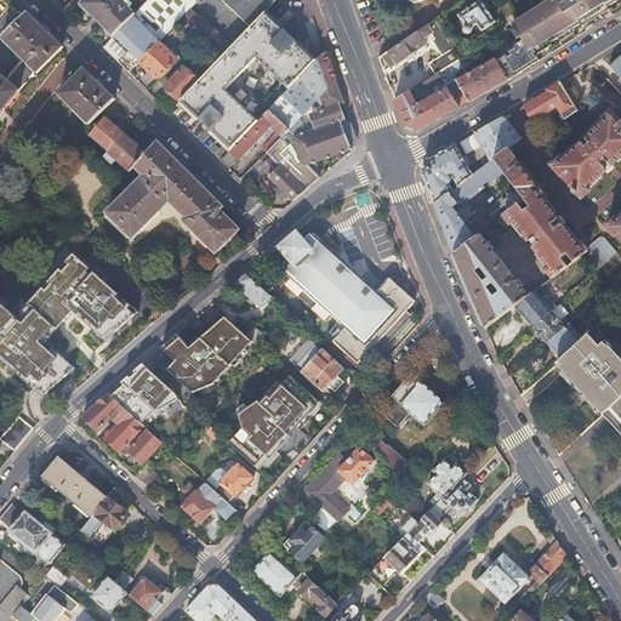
[(86,0),(83,5),(114,36),(135,15),(129,9),(131,5),(126,0),(86,0)]
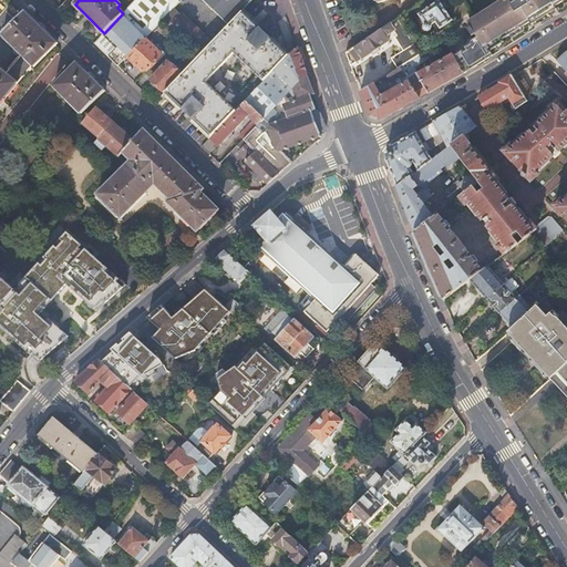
[(135,0),(123,13),(104,33),(94,43),(119,66),(127,57),(145,37),(164,18),(175,6),(181,0),(179,0),(135,0)]
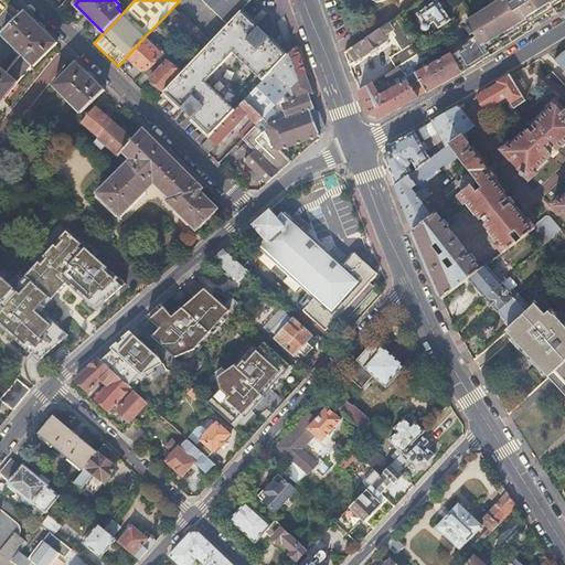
[(205,0),(230,23),(252,0),(205,0)]
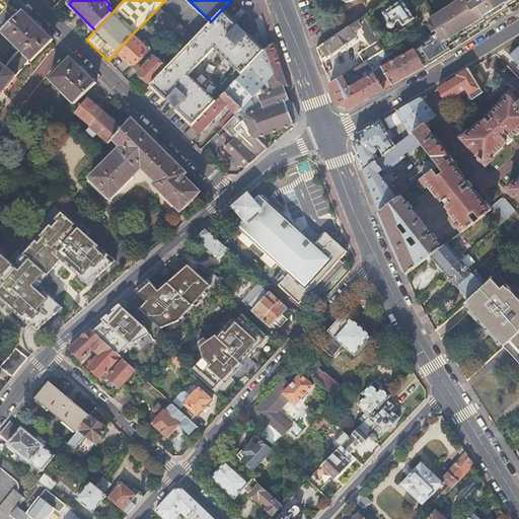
[(518,0),(455,0),(454,4),(433,16),(436,22),(428,27),(432,33),(429,44),(425,47),(434,63),(447,55),(451,53),(449,48),(461,40),(460,36),(486,21),(487,24),(488,24),(510,10),(509,7),(518,0)]
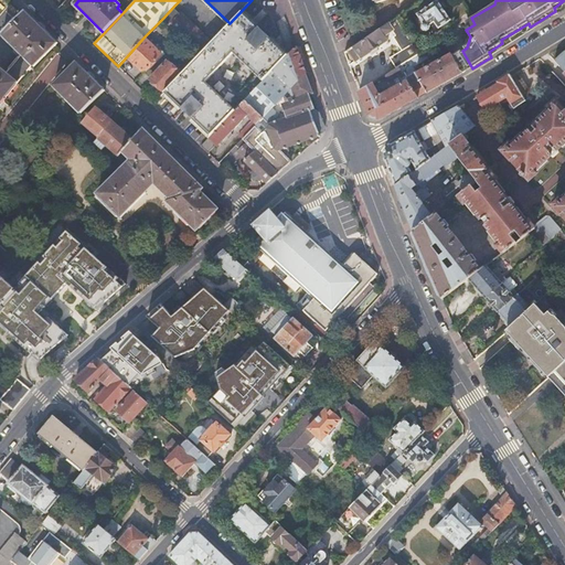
[(437,2),(417,16),(424,25),(423,27),(422,28),(422,30),(422,31),(423,32),(424,33),(426,34),(427,33),(429,32),(429,31),(429,30),(429,29),(428,27),(434,23),(438,30),(440,28),(441,30),(449,25),(448,23),(450,21),(437,2)]
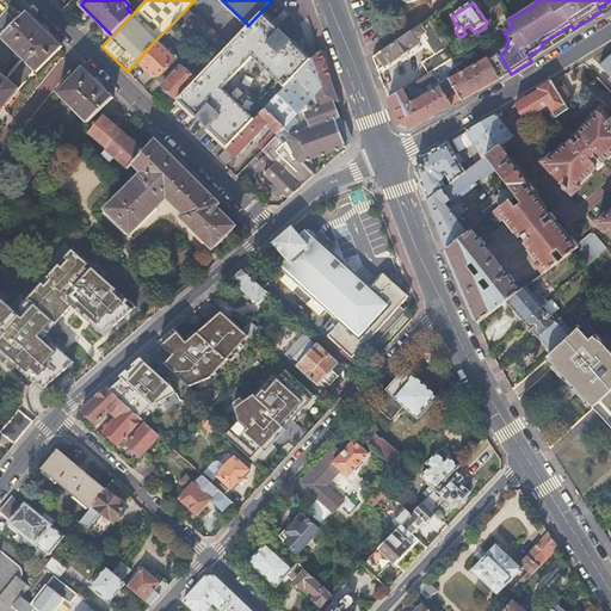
[(196,37),(218,57),(232,43),(197,11),(196,13),(189,6),(177,19),(196,37)]
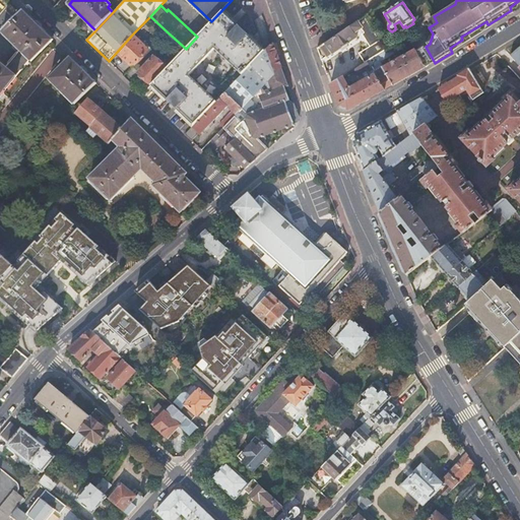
[(22,10),(2,31),(19,49),(29,59),(31,61),(53,40),(37,23),(22,10)]
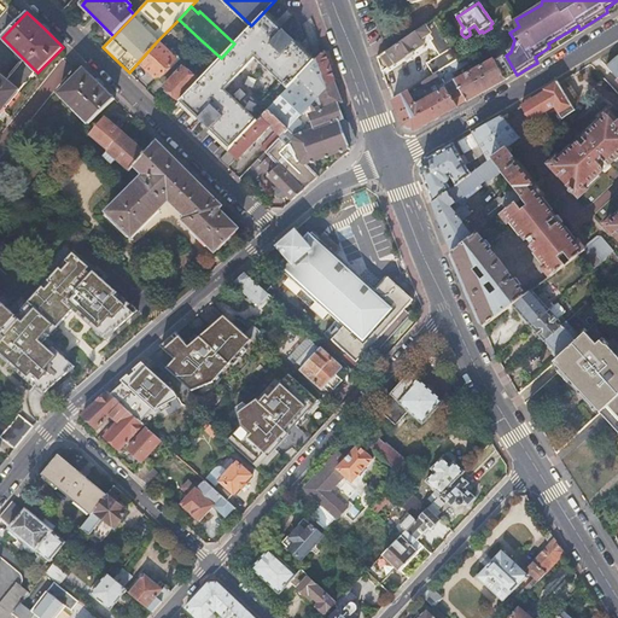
[(286,89),(314,60),(264,15),(179,104),(228,151),(256,122),(223,93),(255,59),(286,89)]
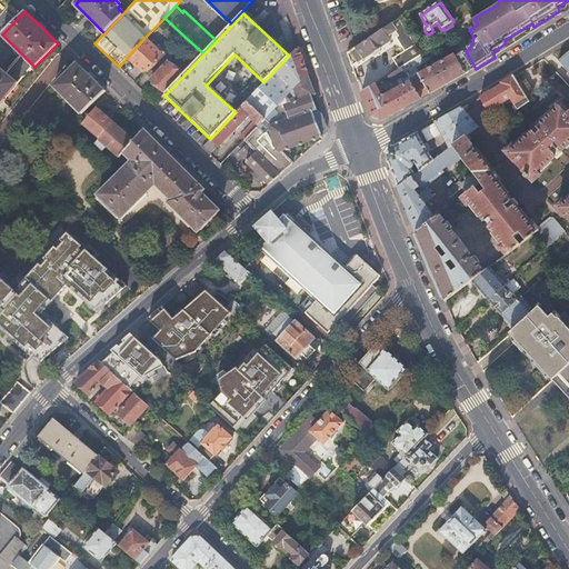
[(399,20),(357,48),(347,55),(351,67),(391,41),(388,36),(396,31),(398,36),(396,38),(405,51),(392,58),(399,70),(400,69),(422,55),(399,20)]
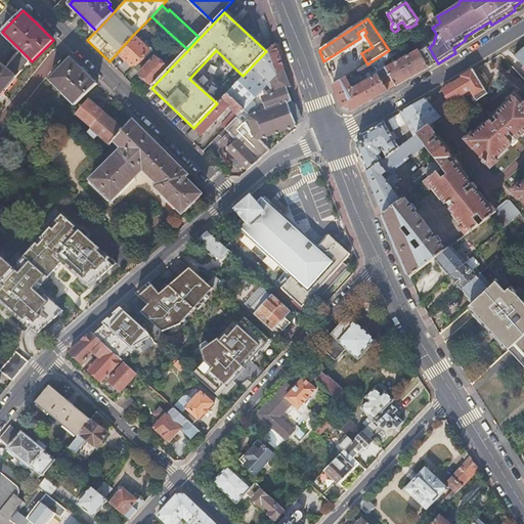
[(134,34),(118,52),(134,68),(153,47),(142,38),(141,40),(134,34)]
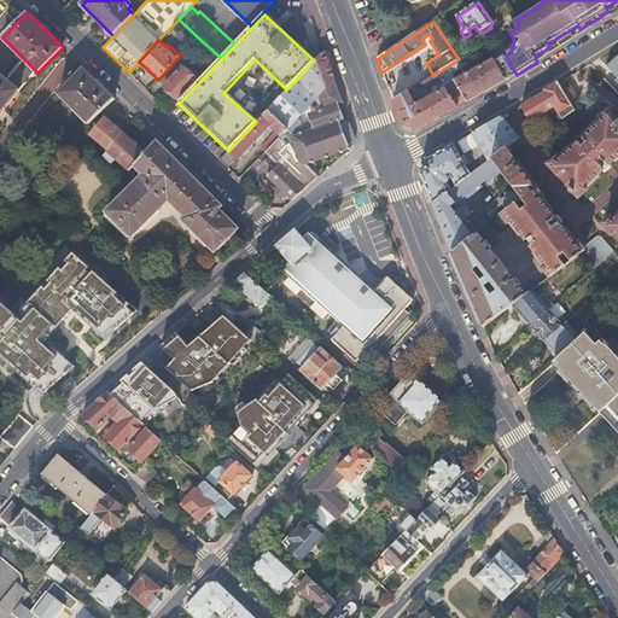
[(324,51),(270,108),(290,126),(322,92),(334,80),(324,51)]
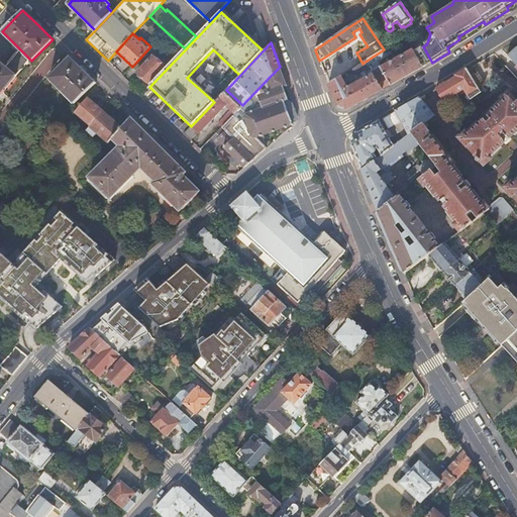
[(388,47),(384,49),(364,63),(373,73),(383,91),(403,80),(423,69),(413,52),(412,49),(381,68),(379,62),(392,55),(390,52),(396,48),(394,45),(388,49),(388,47)]
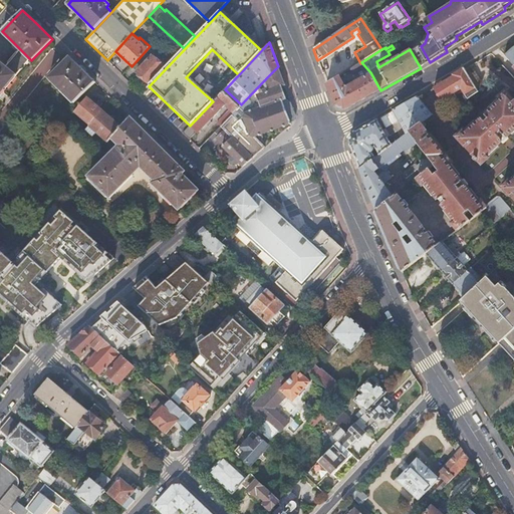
[(513,45),(503,54),(513,66),(513,45)]
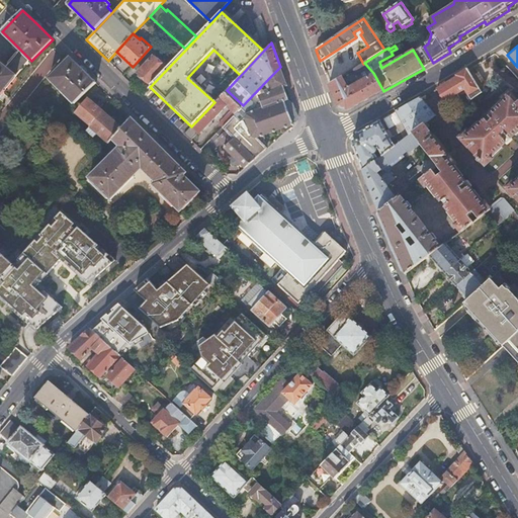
[(151,47),(133,67),(144,78),(144,80),(149,84),(150,84),(151,85),(168,67),(158,57),(159,55),(151,47)]
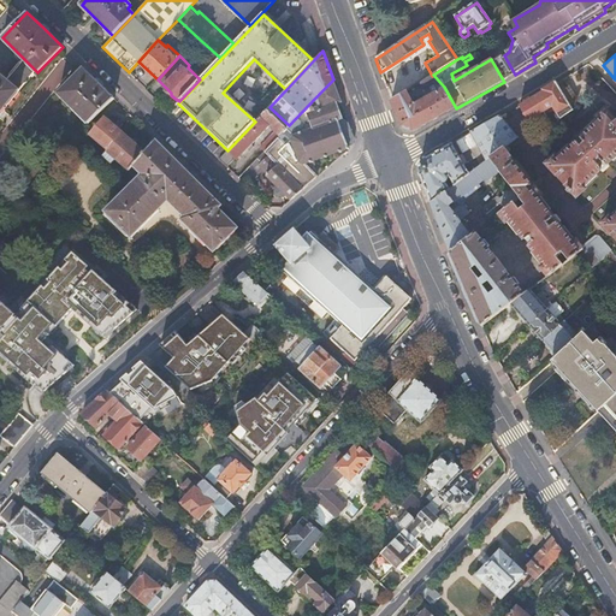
[(492,61),(504,82),(515,75),(504,55),(492,61)]
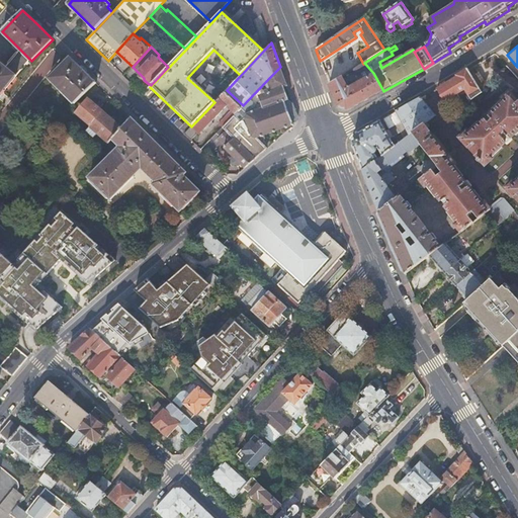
[(19,49),(5,66),(16,75),(29,59),(19,49)]
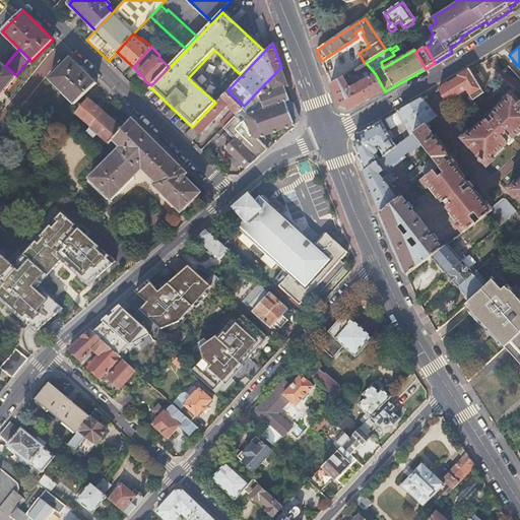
[(71,58),(50,78),(75,105),(96,83),(81,68),(71,58)]
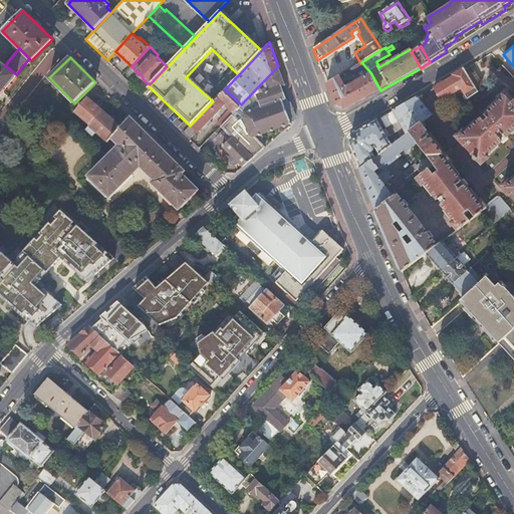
[(0,61),(0,92),(16,74),(5,65),(0,61)]
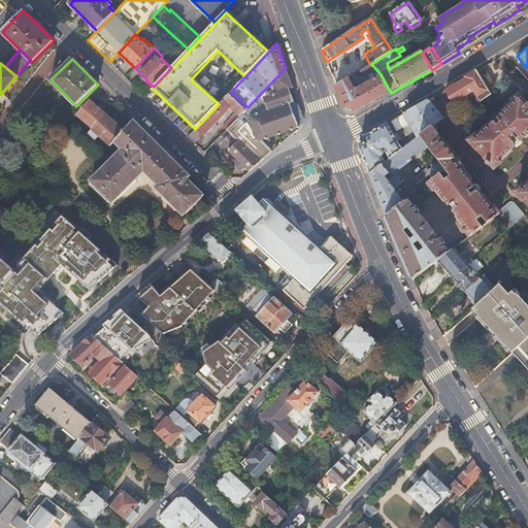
[(370,65),(335,86),(344,109),(355,113),(374,102),(391,93),(381,74),(371,64),(370,65)]
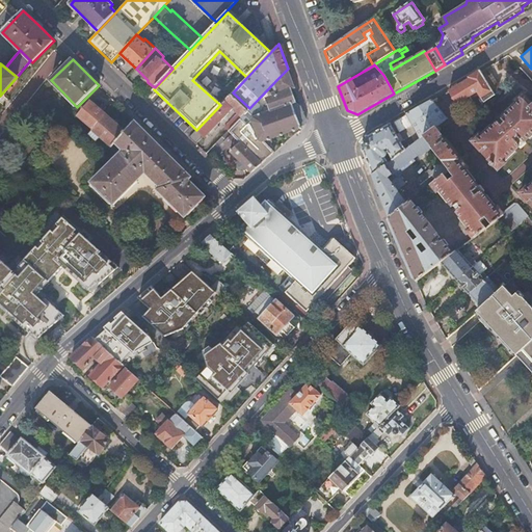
[(278,91),(268,99),(266,100),(265,102),(267,107),(269,112),(295,103),(290,88),(294,87),(288,69),(277,79),(278,91)]
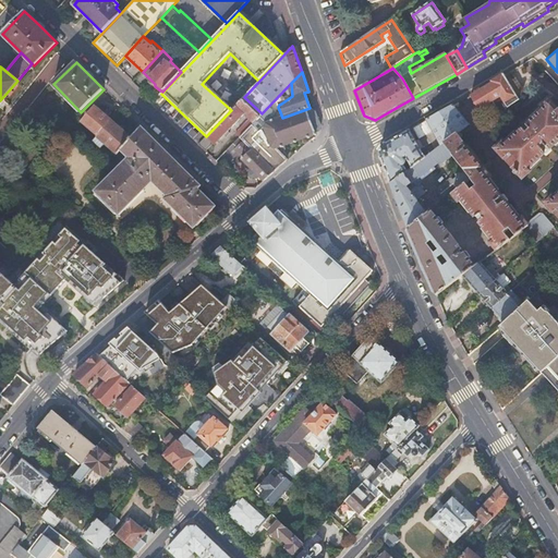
[(483,89),(471,98),(480,111),(501,98),(507,109),(519,100),(505,75),(504,74),(492,82),(489,86),(483,89)]
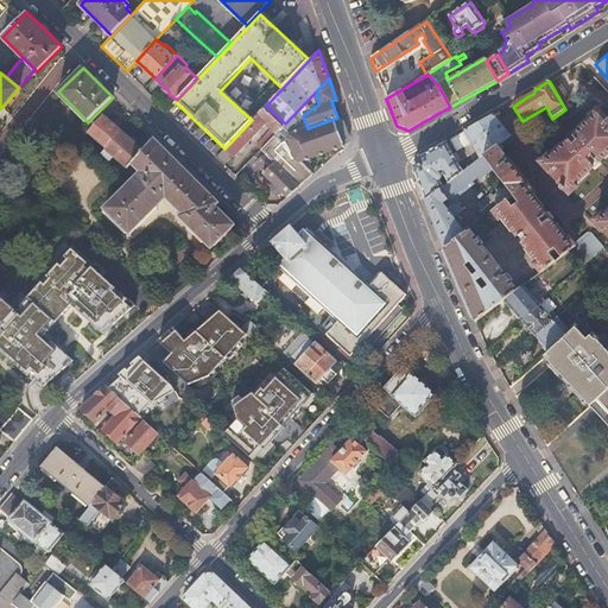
[(266,106),(217,158),(225,165),(234,154),(238,153),(245,144),(248,147),(251,143),(249,141),(266,125),(276,133),(279,131),(285,124),(266,106)]
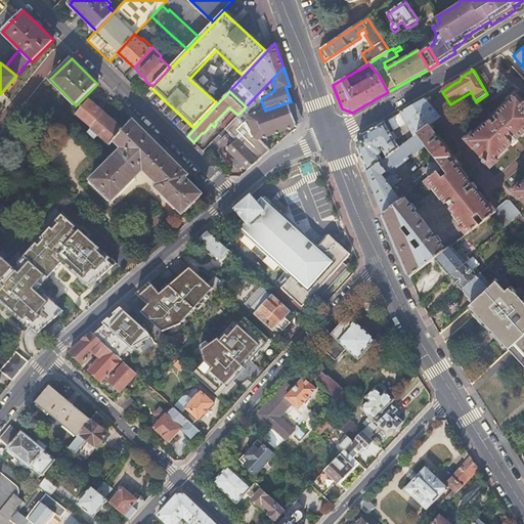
[(523,107),(522,106),(523,103),(523,102),(515,94),(508,100),(511,102),(474,135),(472,133),(466,139),(474,149),(477,147),(483,155),(481,158),(490,166),(496,161),(494,159),(523,131),(523,107)]
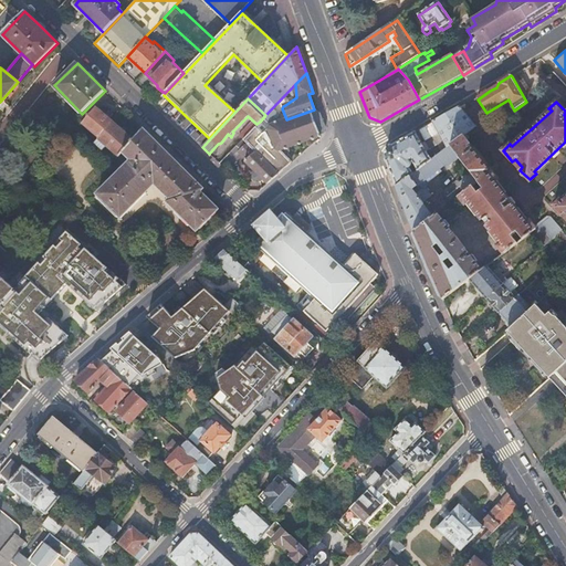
[(96,106),(81,122),(96,137),(113,121),(96,106)]
